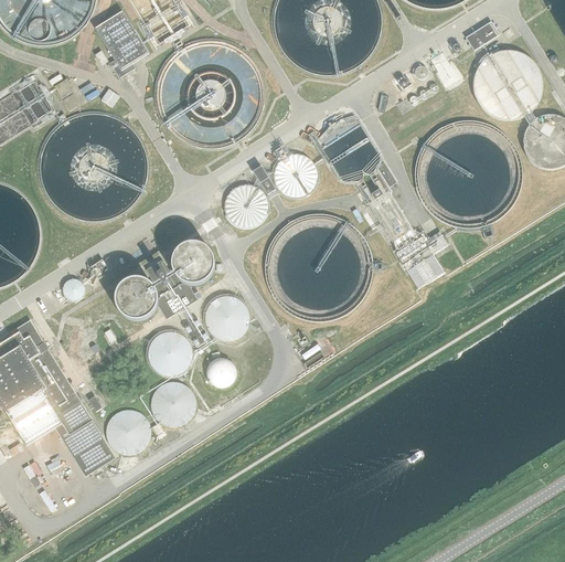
[(147,54),(120,11),(94,28),(114,60),(110,62),(119,76),(135,66),(132,63),(147,54)]
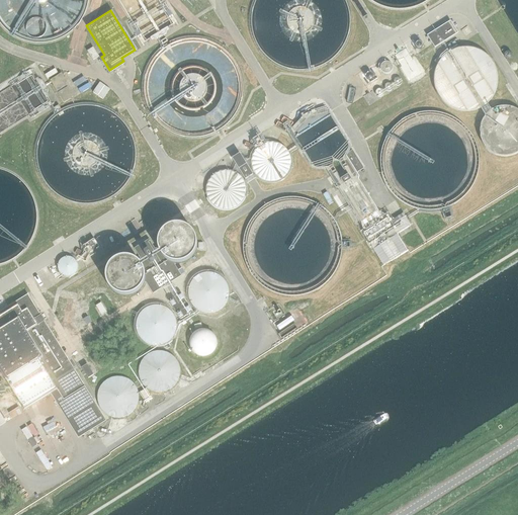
[(457,30),(450,18),(427,33),(434,46),(457,30)]
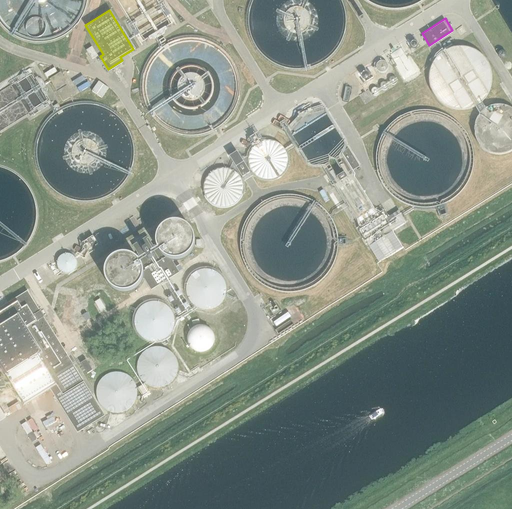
[(459,107),(467,106),(474,104),(481,99),(486,94),(490,87),(492,80),(492,72),(490,65),(487,58),(481,51),(474,47),(465,44),(457,44),(448,46),(441,51),(435,57),(431,65),(429,73),(429,81),(432,89),(437,96),(443,102),(451,105),(459,107)]
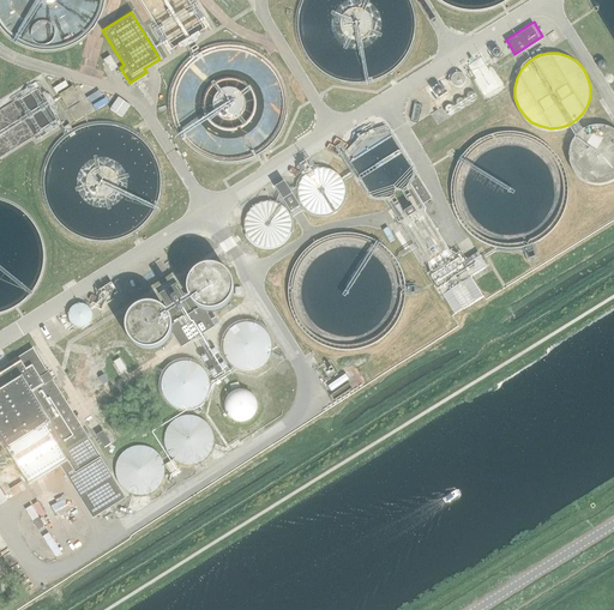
[(116,64),(110,54),(103,58),(109,68),(116,64)]
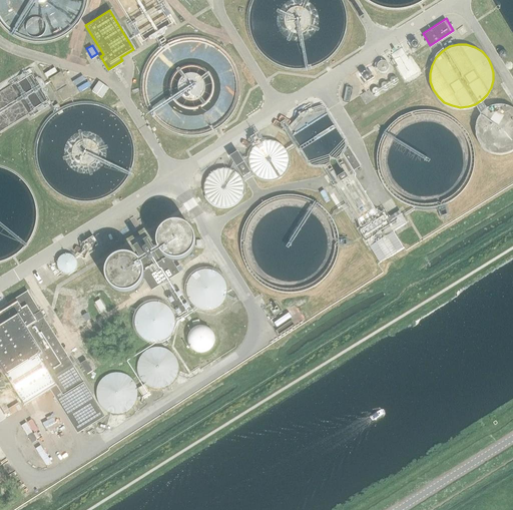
[(381,70),(384,70),(387,67),(388,64),(386,60),(384,59),(381,59),(378,61),(377,64),(378,67),(381,70)]
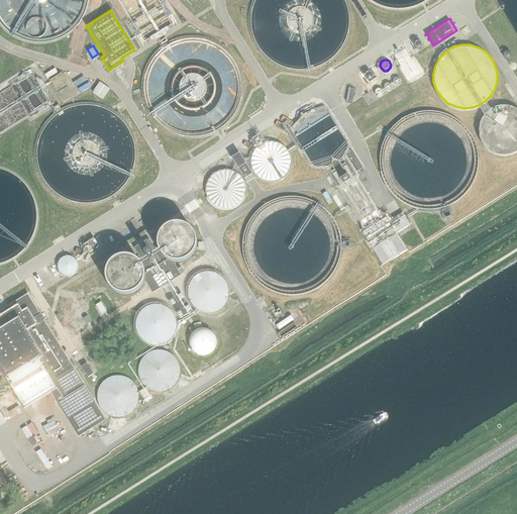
[(69,83),(62,71),(49,78),(63,101),(73,95),(67,84),(69,83)]
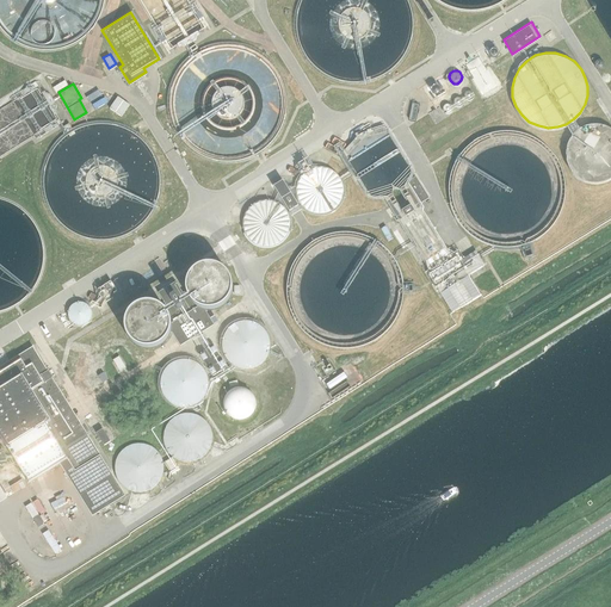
[(578,177),(586,181),(594,183),(603,183),(610,179),(610,178),(610,128),(606,127),(598,124),(591,125),(582,128),(576,131),(571,138),(567,147),(567,155),(568,163),(572,171),(578,177)]
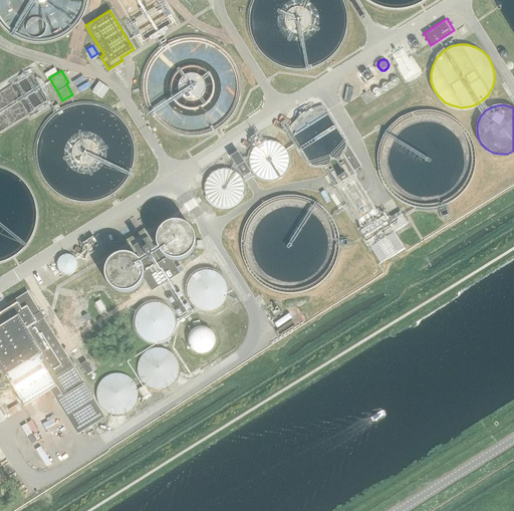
[(299,112),(287,126),(289,131),(287,132),(295,144),(297,143),(305,155),(314,157),(327,179),(334,180),(364,229),(367,227),(386,254),(396,249),(377,221),(381,218),(351,171),(353,164),(357,162),(322,105),(304,109),(299,112)]
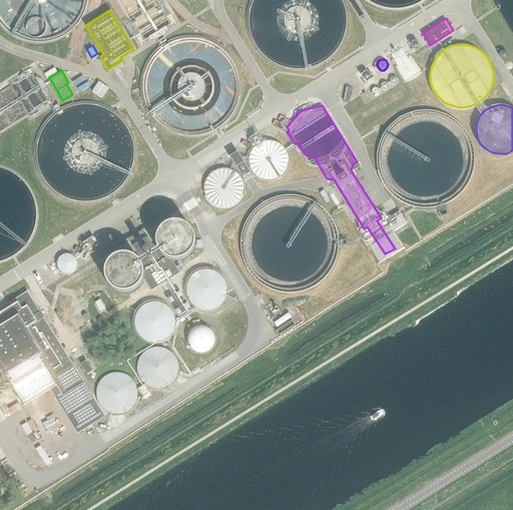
[(387,181),(391,185),(397,191),(402,193),(407,195),(413,198),(420,199),(427,199),(434,198),(440,196),(446,193),(452,189),(457,185),(462,180),(465,174),(468,168),(470,161),(471,154),(470,147),(470,144),(468,137),(465,131),(462,125),(457,120),(452,115),(446,111),(440,109),(434,107),(427,106),(423,106),(420,106),(413,107),(406,109),(400,112),(395,116),(390,121),(387,124),(384,129),(382,132),(380,139),(378,145),(378,152),(378,156),(378,159),(380,166),(382,172),(384,175),(387,181)]
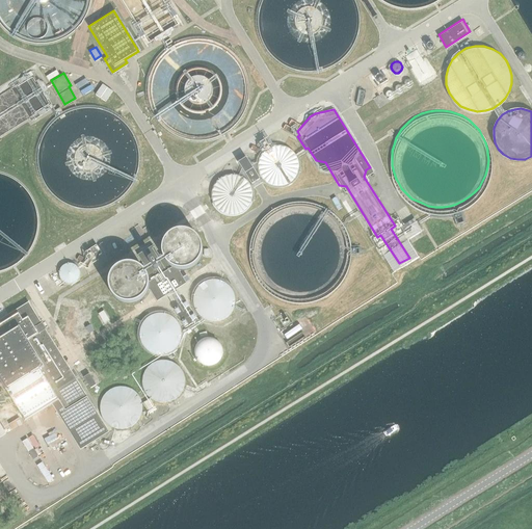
[(282,141),(277,141),(273,141),(270,142),(268,143),(266,146),(264,148),(262,150),(261,152),(260,155),(259,158),(259,160),(259,163),(260,166),(261,168),(262,172),(264,174),(266,176),(268,177),(270,178),(273,179),(276,180),(278,180),(282,179),(285,179),(287,178),(289,176),(291,174),(293,172),(295,169),(296,166),(297,164),(297,161),(297,157),(295,153),(293,149),(291,147),(288,144),(286,142),(282,141)]
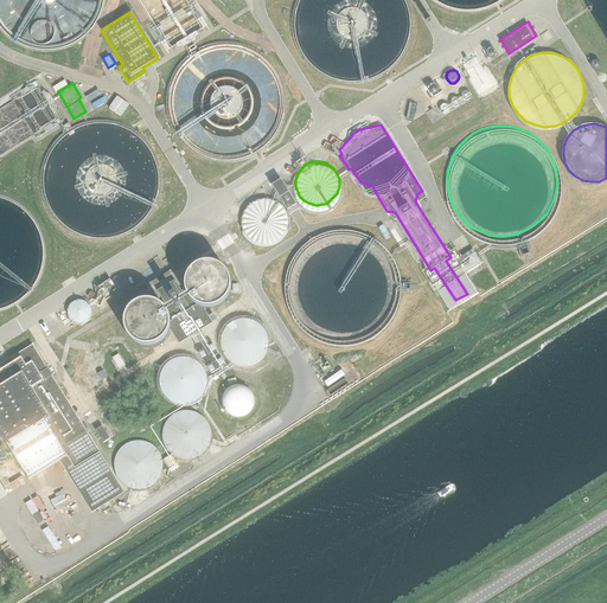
[(299,203),(283,178),(275,184),(289,207),(299,203)]
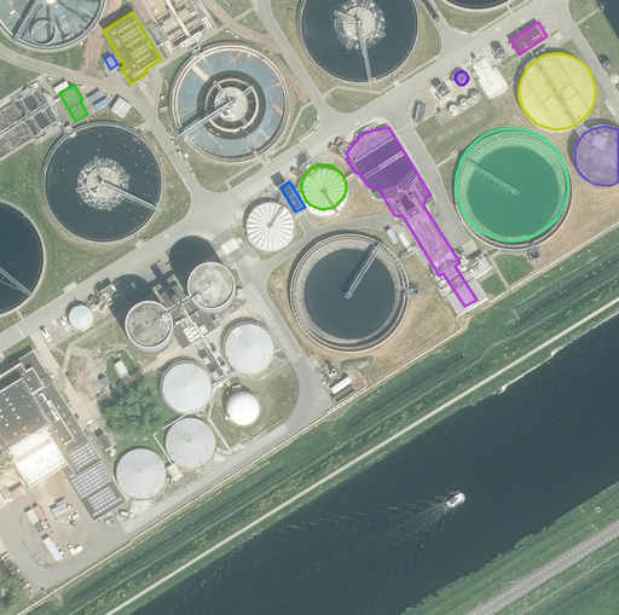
[(256,203),(254,206),(249,210),(248,214),(248,216),(247,220),(247,224),(248,228),(249,231),(250,235),(253,237),(255,239),(259,242),(262,243),(265,244),(268,244),(276,244),(283,239),(285,238),(288,235),(289,232),(290,230),(291,226),(291,222),(291,219),(290,216),(289,212),(288,209),(285,207),(283,204),(279,202),(277,201),(272,199),(268,199),(265,199),(262,201),(259,202),(256,203)]
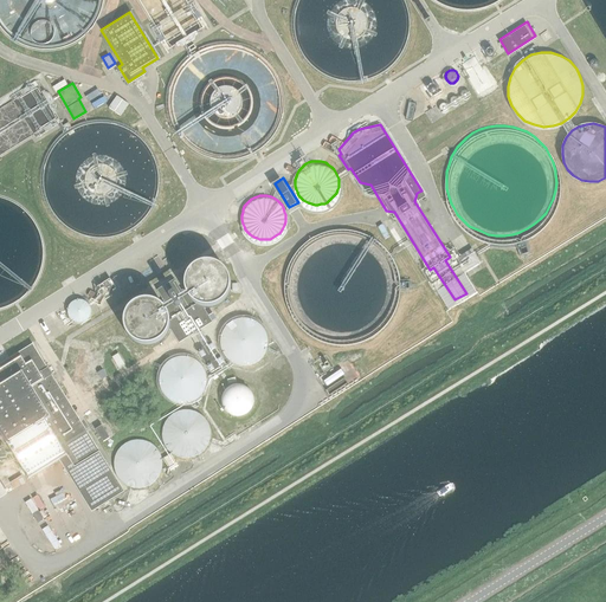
[(290,303),(294,308),(297,314),(300,316),(305,322),(309,324),(316,329),(320,330),(327,332),(335,334),(343,335),(352,334),(360,331),(367,328),(374,323),(380,318),(385,311),(389,305),(393,297),(394,290),(395,282),(395,273),(394,265),(391,258),(387,250),(382,244),(376,238),(371,233),(363,230),(355,226),(348,225),(340,224),(331,225),(323,227),(316,230),(309,234),(303,239),(300,243),(295,248),(292,252),(289,259),(288,263),(285,271),(285,279),(285,287),(288,296),(290,303)]
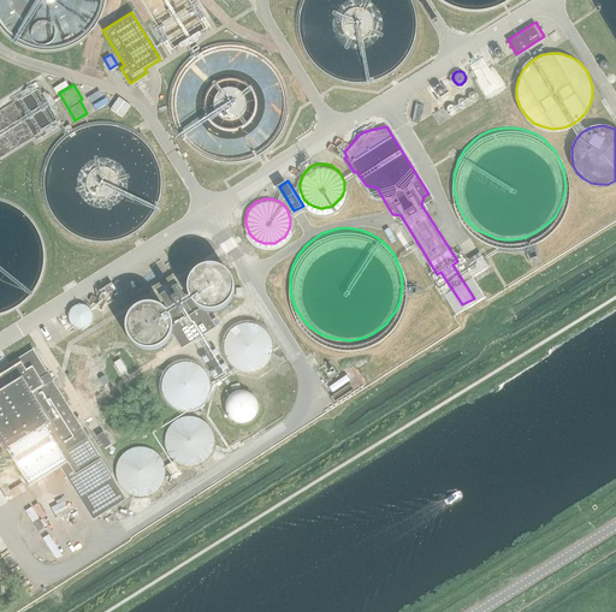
[(206,310),(212,310),(219,308),(225,304),(230,299),(234,292),(234,285),(231,278),(227,272),(221,268),(215,266),(208,266),(202,267),(196,271),(191,275),(189,283),(189,289),(188,292),(189,295),(190,297),(191,298),(193,301),(194,303),(195,304),(197,306),(200,307),(201,308),(203,309),(206,310)]
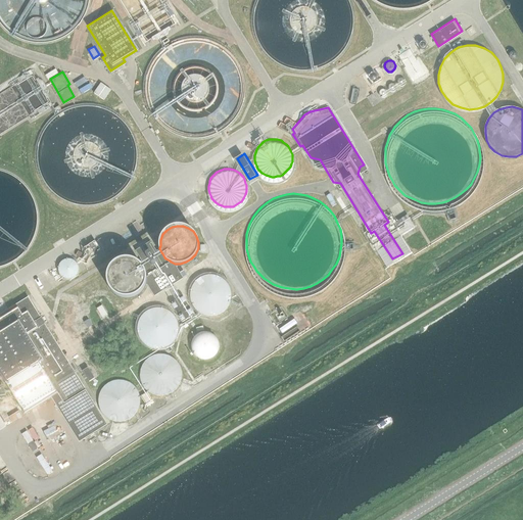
[(94,255),(106,246),(99,237),(87,246),(94,255)]
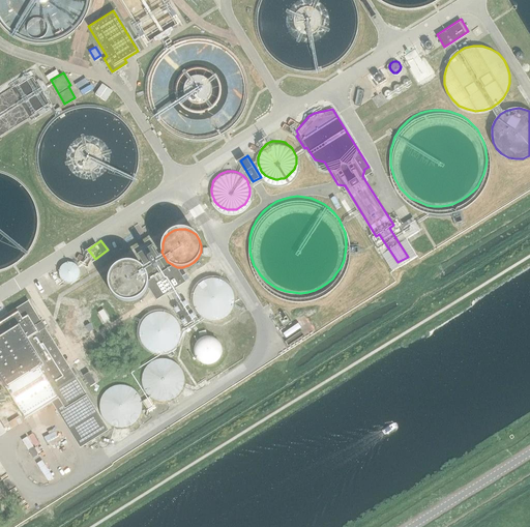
[(152,242),(137,252),(143,262),(142,266),(144,267),(145,269),(146,271),(147,272),(147,274),(148,276),(148,279),(148,281),(148,283),(148,285),(149,287),(156,298),(185,280),(178,269),(177,267),(175,266),(173,265),(172,264),(170,263),(168,262),(167,261),(166,259),(165,257),(164,256),(163,254),(162,252),(158,253),(152,242)]
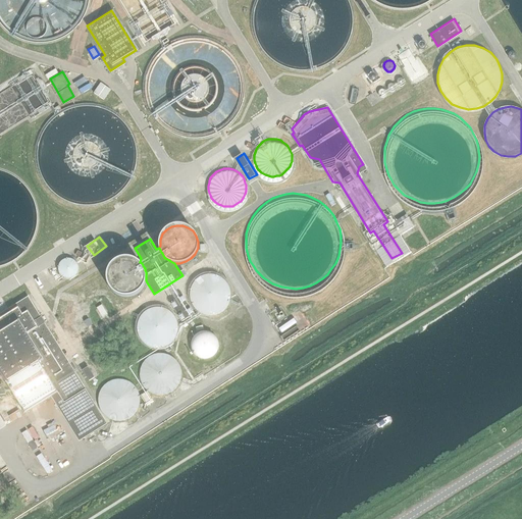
[(65,275),(70,275),(73,274),(76,271),(77,267),(77,264),(76,260),(72,257),(68,256),(64,257),(61,259),(59,263),(59,268),(61,272),(65,275)]
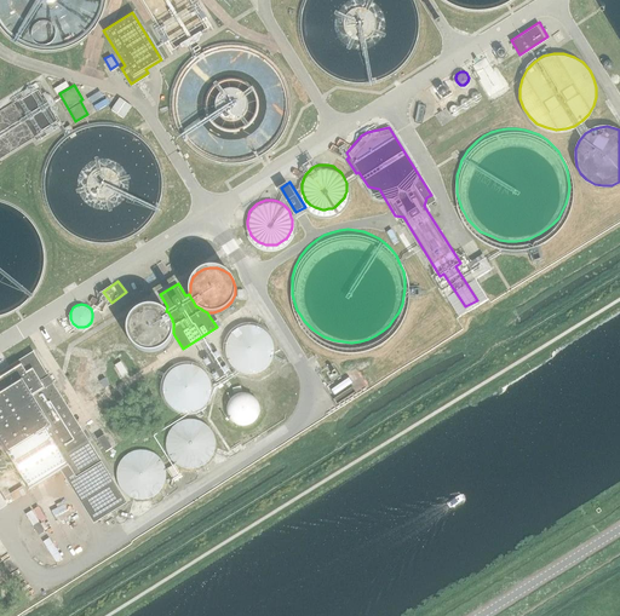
[(142,350),(148,351),(155,351),(162,349),(168,344),(172,338),(173,333),(173,330),(173,328),(173,326),(173,323),(172,321),(172,318),(171,317),(170,315),(168,312),(166,311),(160,308),(153,306),(145,306),(139,310),(133,314),(130,320),(128,327),(128,334),(132,340),(136,345),(142,350)]
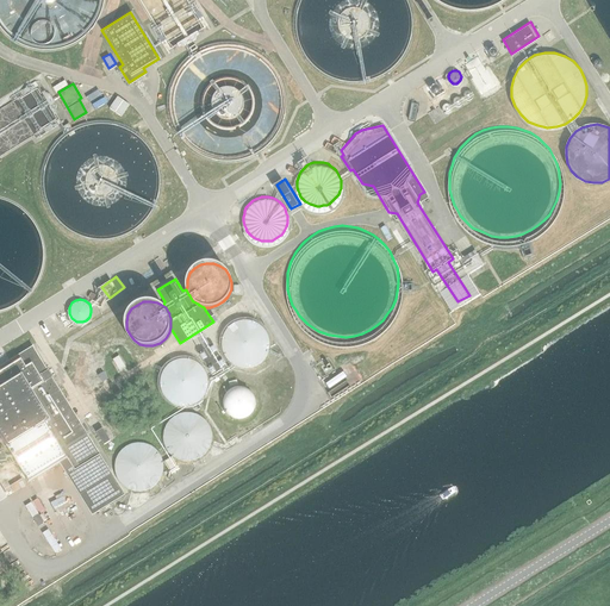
[(232,360),(238,363),(246,364),(253,363),(259,360),(265,355),(267,349),(268,342),(267,335),(263,329),(259,324),(253,320),(246,319),(238,320),(232,324),(228,329),(224,335),(223,342),(224,349),(228,355),(232,360)]
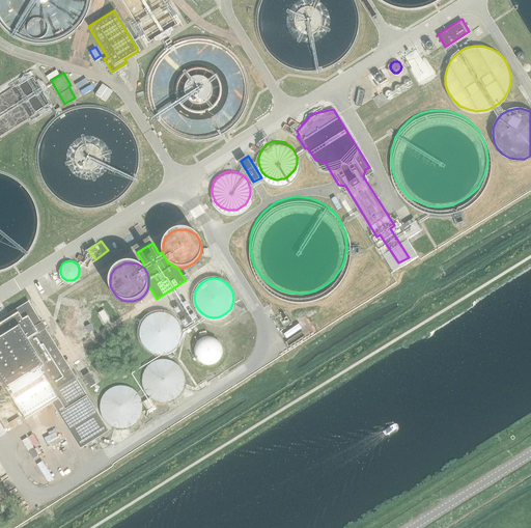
[(195,317),(183,298),(172,305),(184,324),(195,317)]
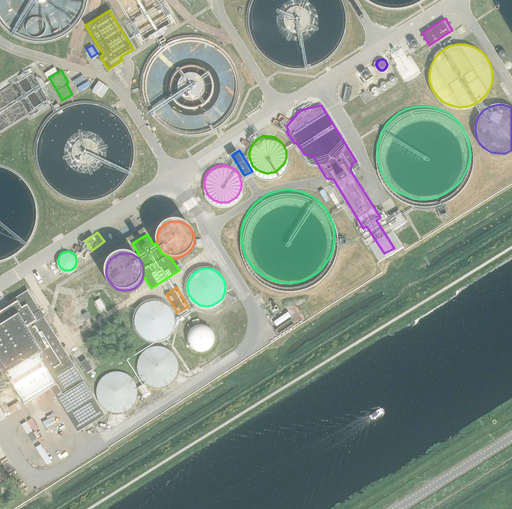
[(105,413),(84,379),(28,289),(0,306),(0,308),(2,311),(0,312),(0,364),(25,405),(58,385),(84,427),(105,413)]
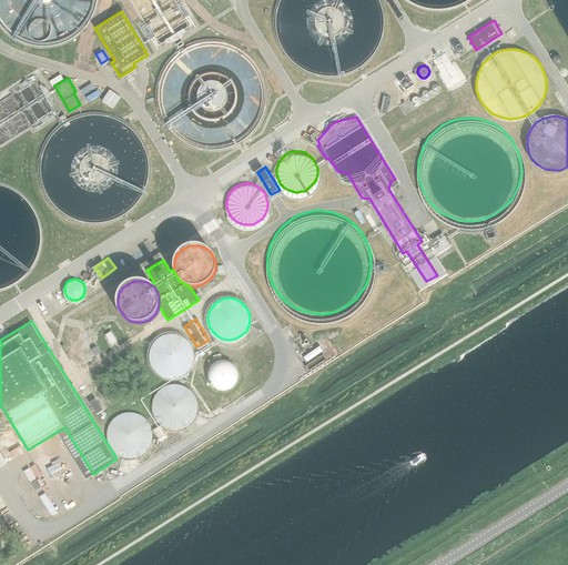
[(117,340),(111,330),(104,333),(110,343),(117,340)]
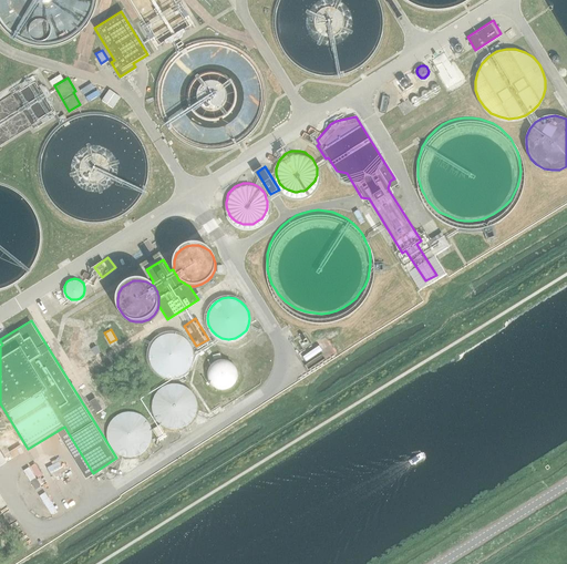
[(162,372),(167,375),(174,375),(181,372),(186,369),(191,363),(193,357),(193,350),(191,345),(186,339),(182,336),(175,334),(168,334),(163,335),(157,339),(153,344),(151,350),(151,357),(153,362),(156,368),(162,372)]
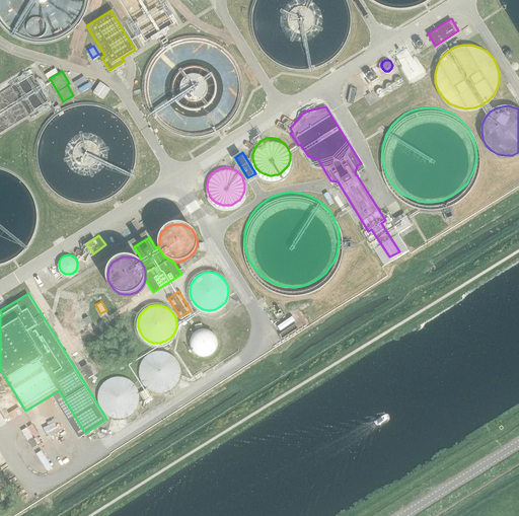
[(198,354),(203,356),(209,355),(213,353),(217,349),(219,344),(218,339),(216,334),(212,329),(207,328),(201,328),(197,332),(193,336),(192,341),(192,346),(195,351),(198,354)]
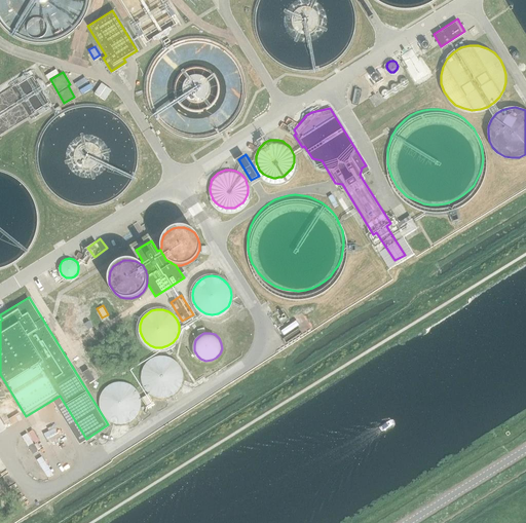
[(151,394),(158,397),(164,397),(171,395),(177,391),(181,385),(183,379),(183,373),(181,367),(178,362),(173,358),(166,356),(160,355),(154,357),(149,360),(145,365),(142,371),(141,377),(143,384),(146,389),(151,394)]
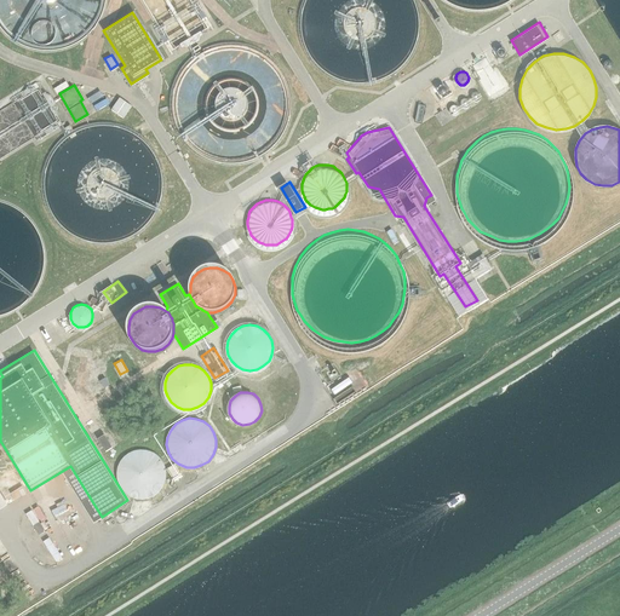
[(130,495),(137,498),(144,498),(151,495),(158,491),(162,487),(165,479),(166,472),(164,464),(160,456),(153,452),(145,449),(137,449),(130,452),(124,456),(119,462),(118,470),(118,477),(119,484),(124,490),(130,495)]
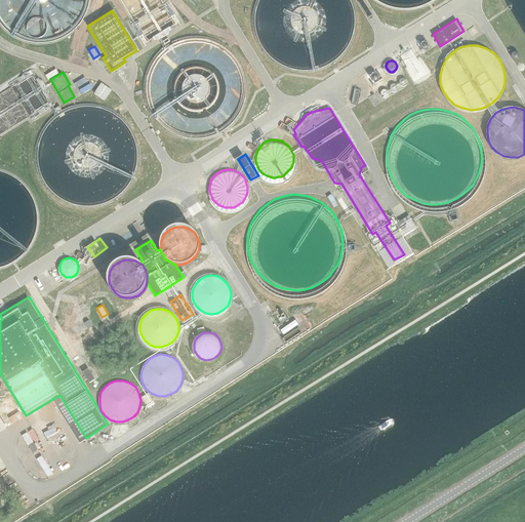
[(19,441),(27,450),(38,443),(31,433),(19,441)]
